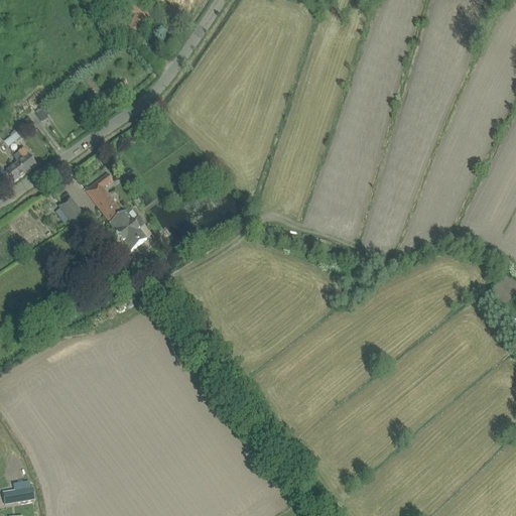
[(125,0),(121,6),(136,16),(129,27),(139,33),(146,22),(154,27),(159,19),(151,14),(129,0),(125,0)]
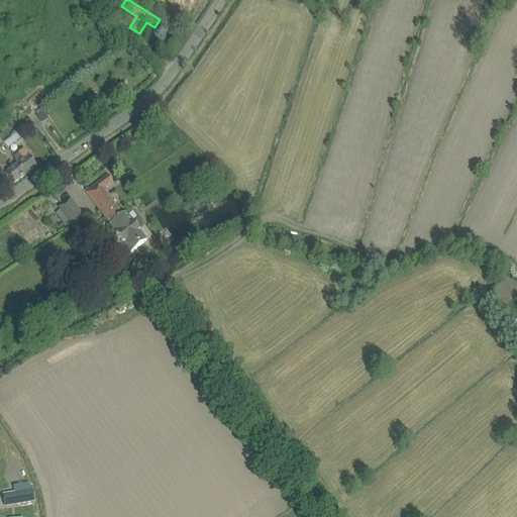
[(11,136),(4,142),(8,148),(21,138),(15,130),(11,135),(10,135),(11,136)]
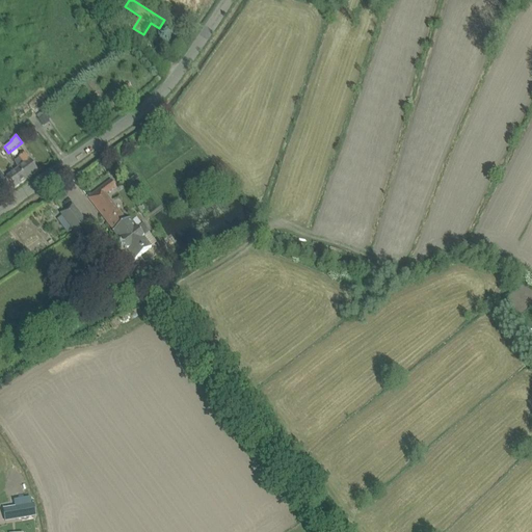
[(25,154),(15,162),(19,168),(26,180),(38,171),(25,154)]
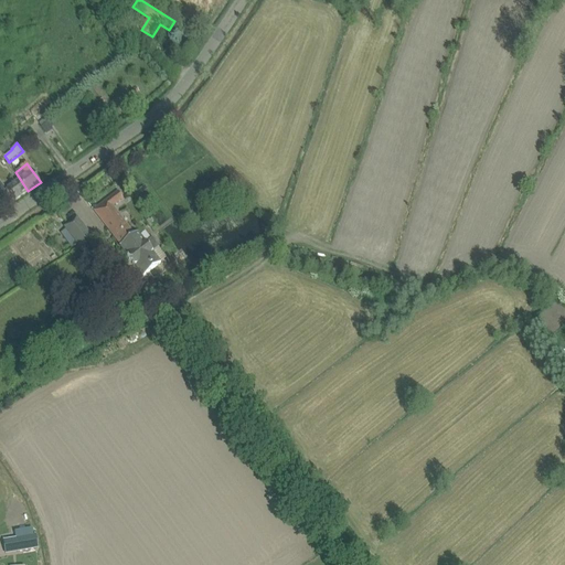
[(16,200),(28,191),(20,179),(7,189),(9,191),(16,200)]
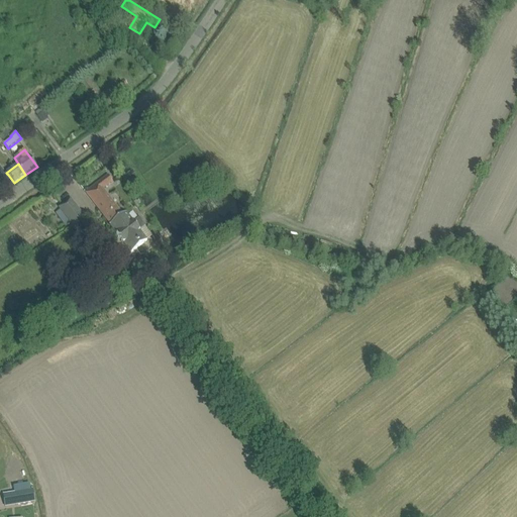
[(85,193),(108,223),(124,211),(123,210),(120,212),(103,189),(113,182),(108,176),(85,193)]
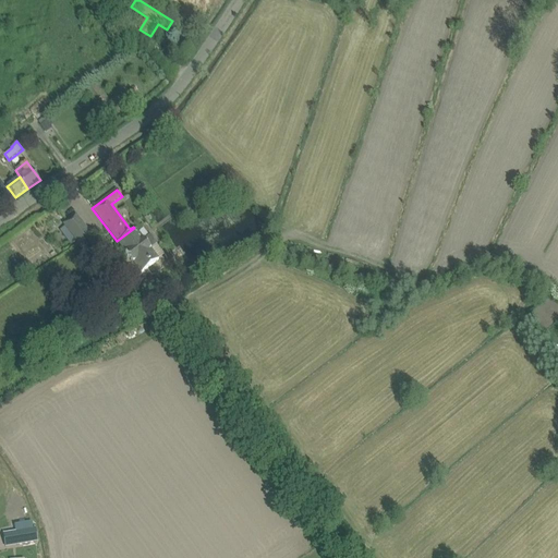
[(81,247),(93,238),(76,215),(63,225),(81,247)]
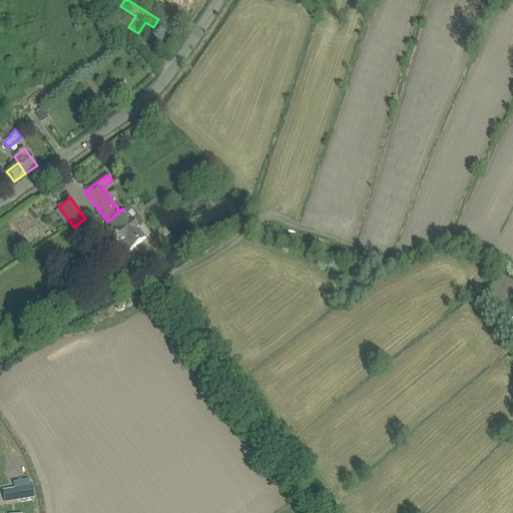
[(132,220),(123,209),(107,221),(109,223),(108,223),(130,251),(146,239),(138,228),(144,224),(138,216),(132,220)]
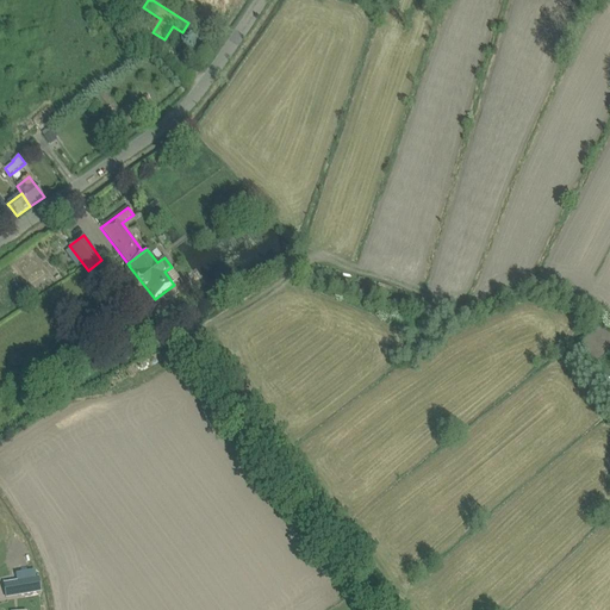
[(179,304),(174,309),(179,315),(184,310),(179,304)]
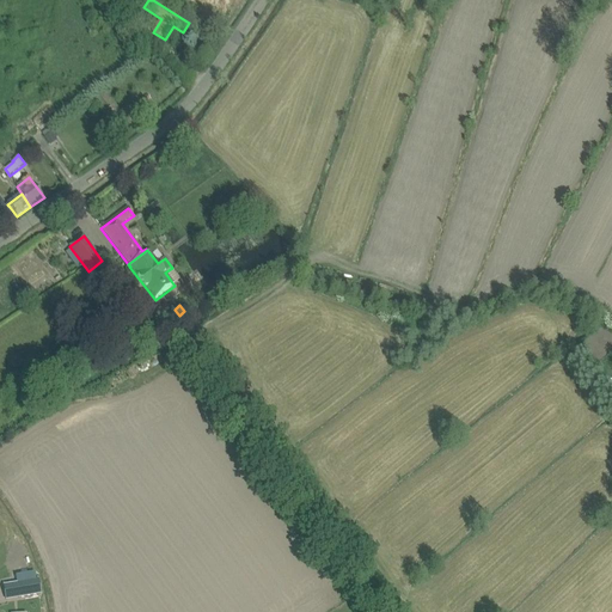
[(38,580),(17,583),(18,598),(41,594),(38,580)]
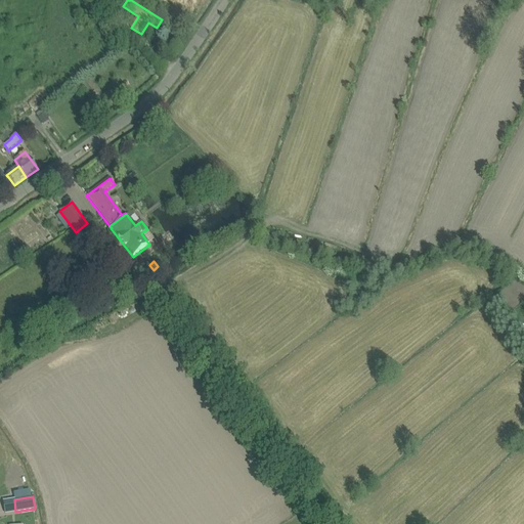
All buildings are outlined.
